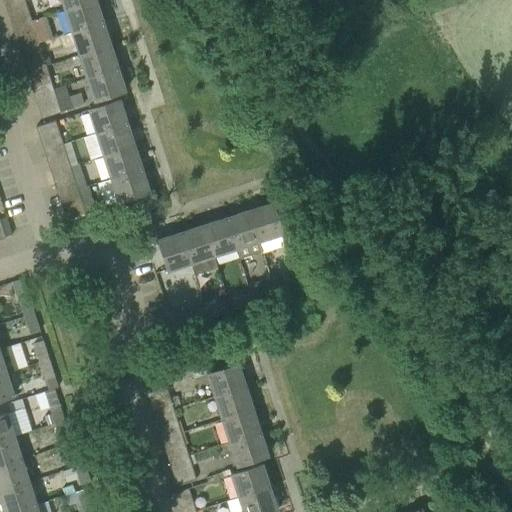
[(27,9),(23,0),(14,0),(3,4),(7,15),(27,9)]
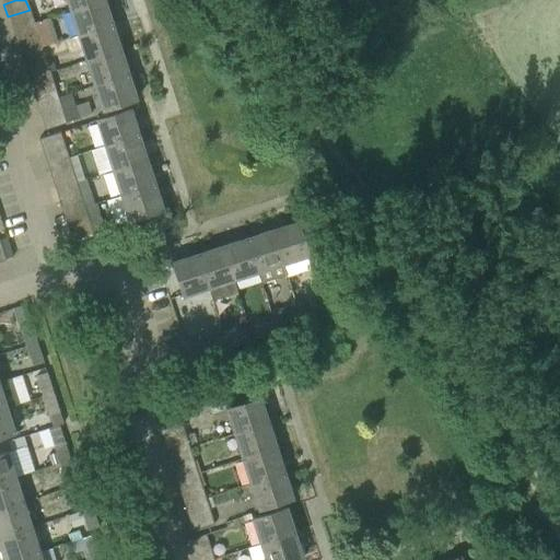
[(102,0),(65,0),(69,11),(102,0)]
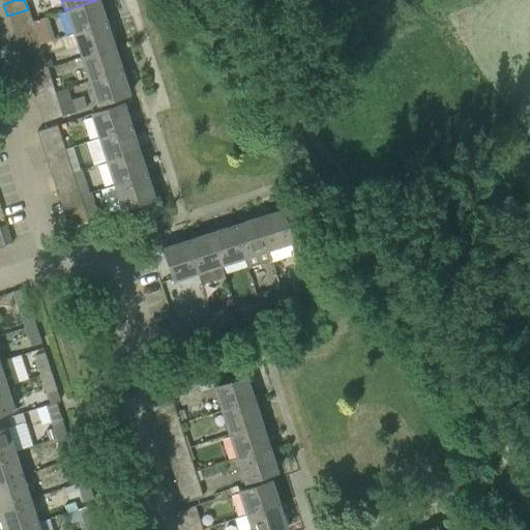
[(106,23),(98,0),(96,0),(65,10),(72,34),(106,23)]
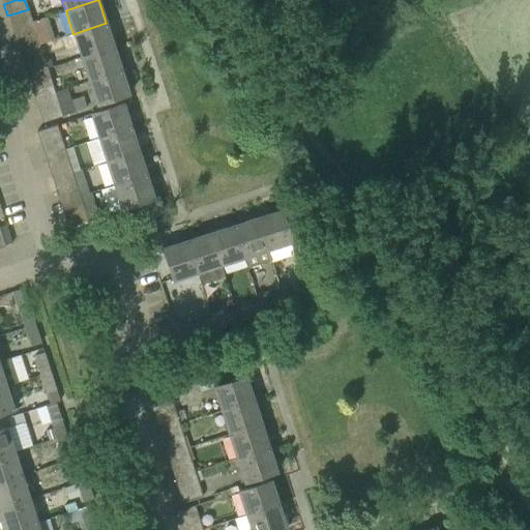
[(114,47),(106,23),(72,34),(80,57),(114,47)]
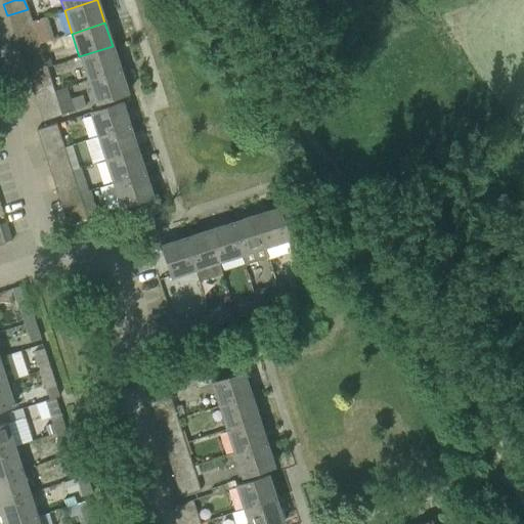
[(38,44),(35,33),(15,39),(18,50),(38,44)]
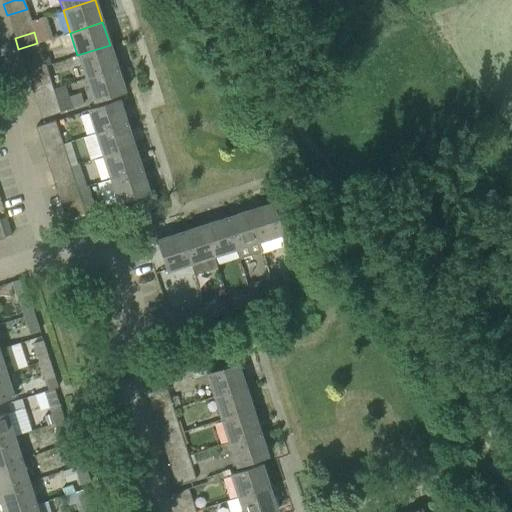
[(41,55),(37,43),(18,49),(22,61),(41,55)]
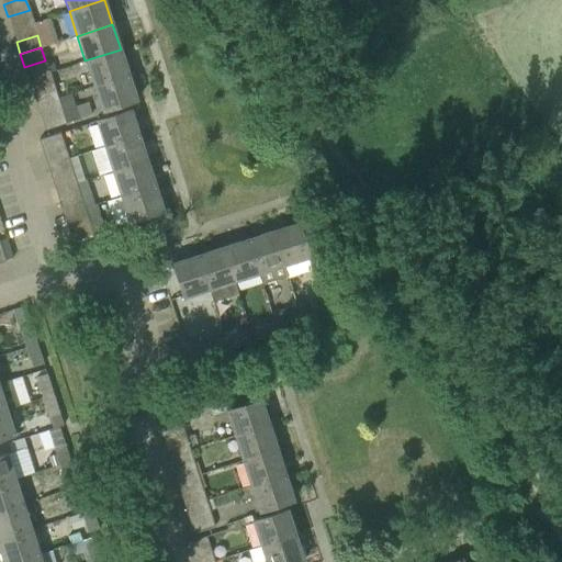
[(128,75),(121,49),(85,60),(93,86),(128,75)]
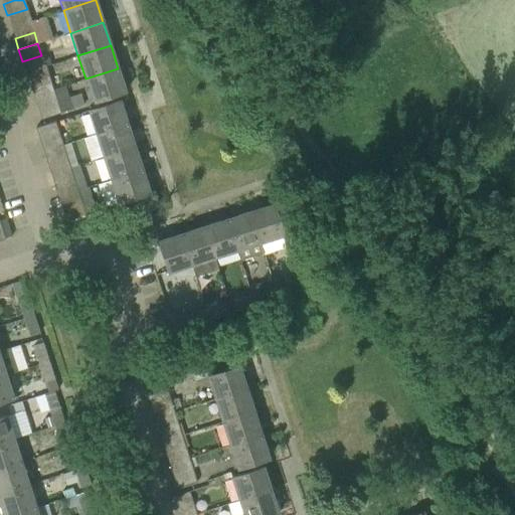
[(125,92),(118,68),(86,78),(93,103),(125,92)]
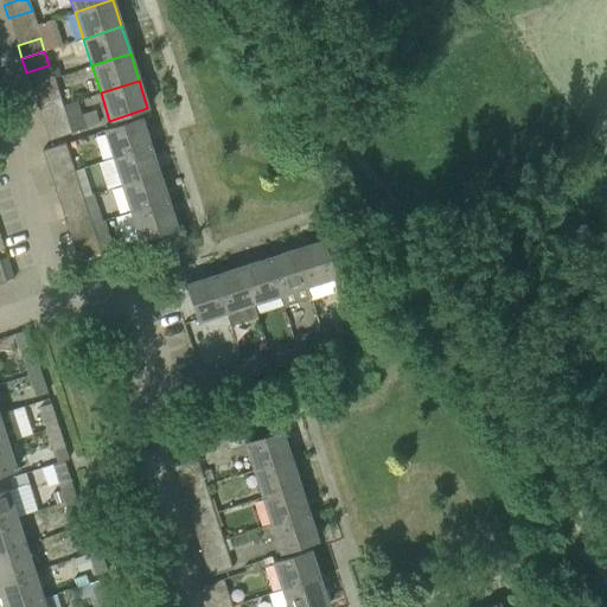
[(62,106),(57,93),(36,98),(39,113),(62,106)]
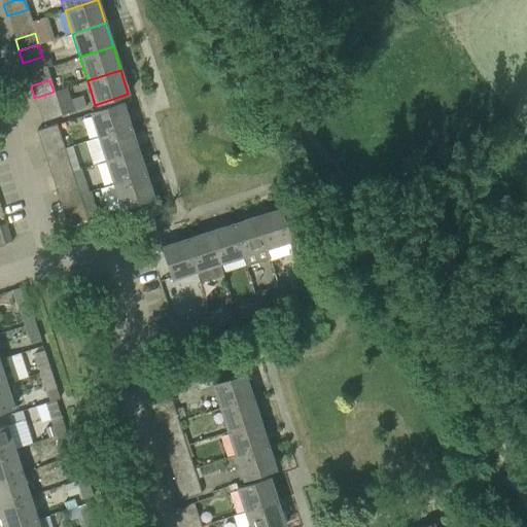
[(61,114),(54,92),(34,98),(38,110),(41,121),(61,114)]
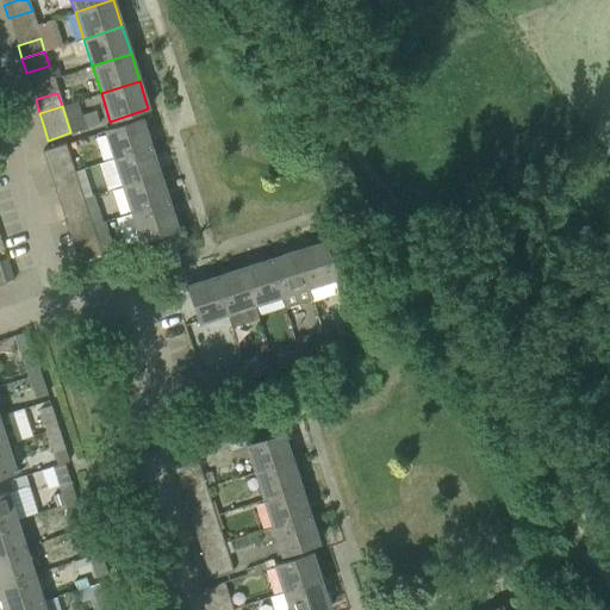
[(142,118),(119,126),(104,131),(112,159),(150,147),(142,118)]
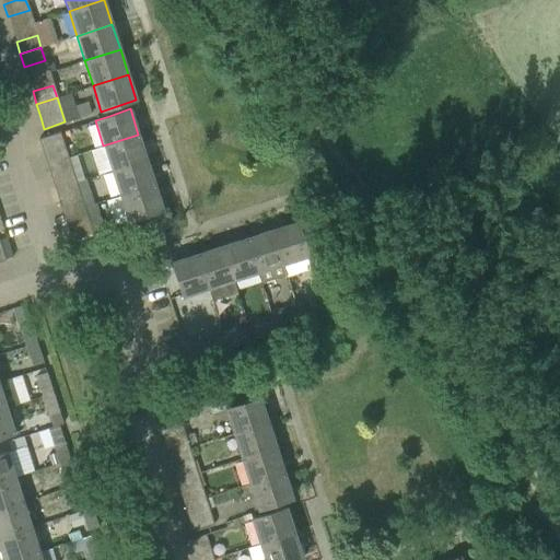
[(68,158),(59,132),(38,139),(47,164),(68,158)]
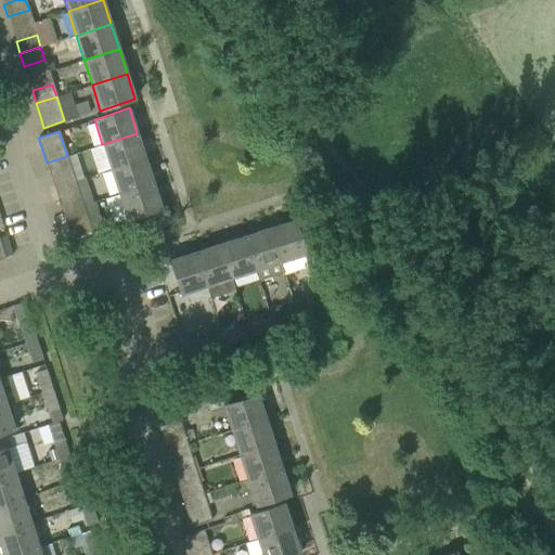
[(145,158),(137,133),(102,144),(111,169),(145,158)]
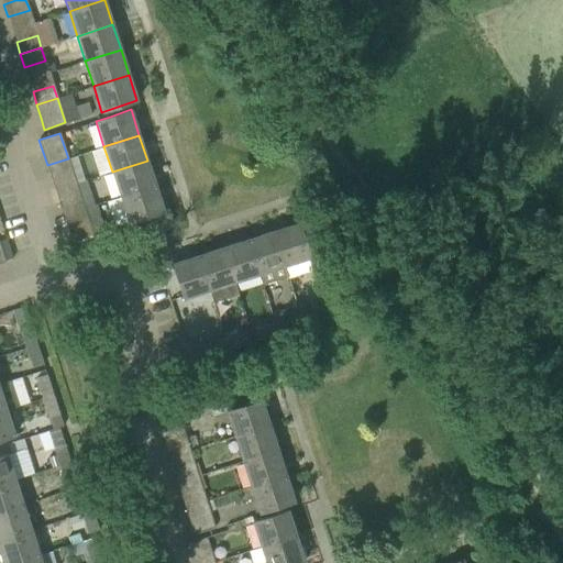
[(155,186),(147,161),(112,172),(120,197),(155,186)]
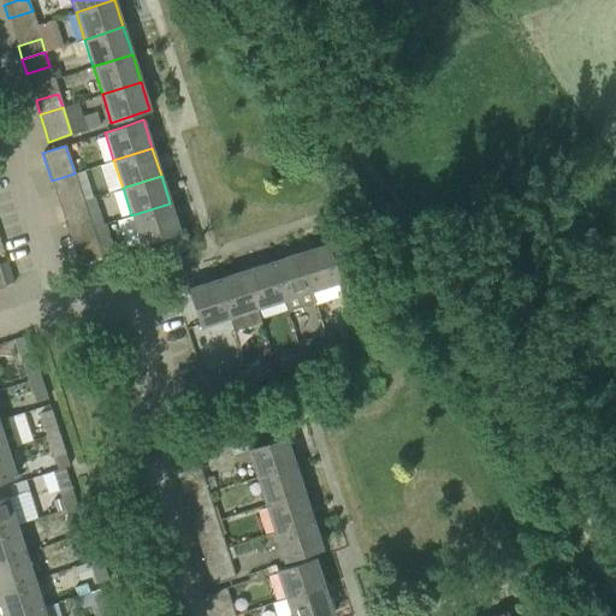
[(179,231),(170,203),(131,215),(140,243),(179,231)]
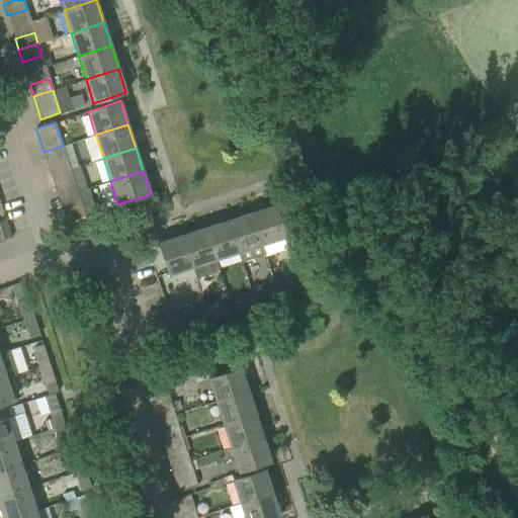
[(77,191),(58,198),(63,211),(66,221),(96,210),(89,189),(86,190),(78,192),(77,191)]
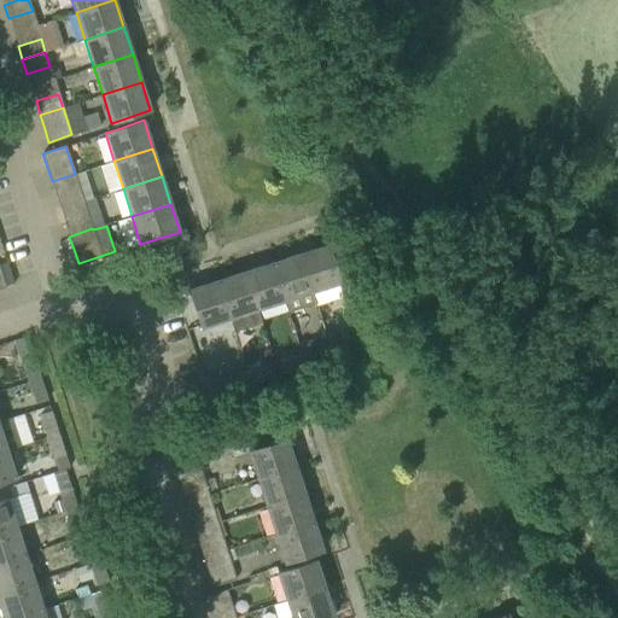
[(340,284),(327,244),(299,254),(312,292),(340,284)]
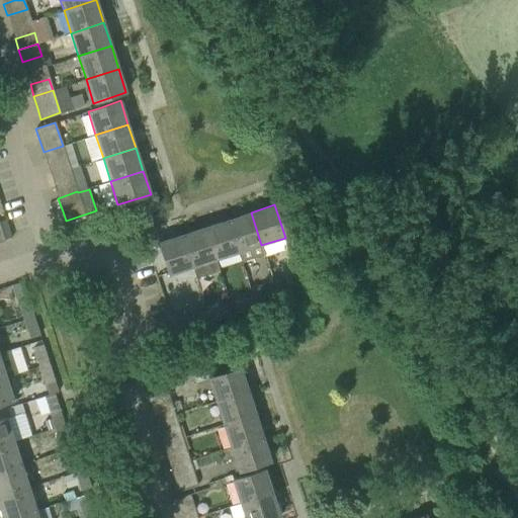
[(261,245),(251,212),(228,220),(238,252),(242,263),(264,256),(261,245)]
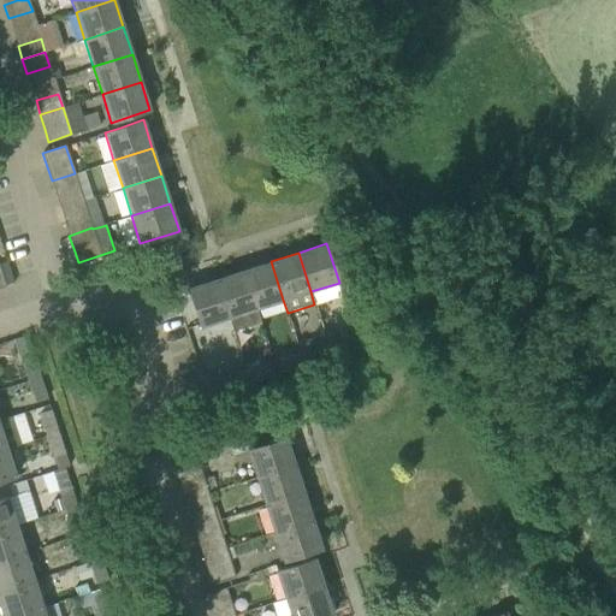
[(283,300),(271,261),(243,270),(256,309),(283,300)]
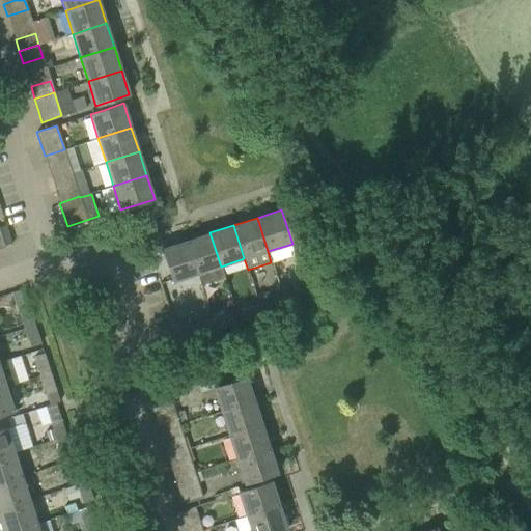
[(224,278),(221,267),(210,232),(186,241),(197,274),(200,285),(224,278)]
